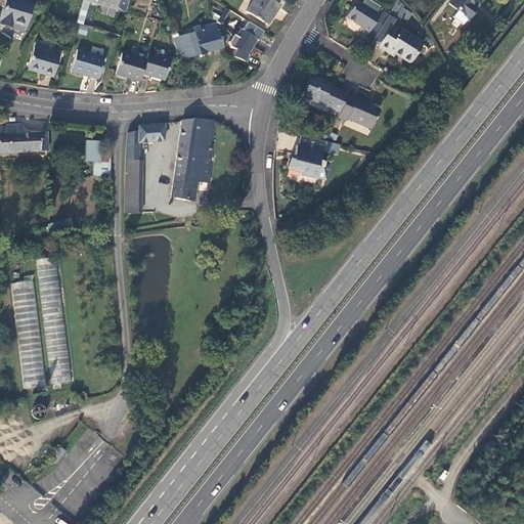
[(2,23),(12,26),(13,22),(27,25),(33,3),(22,0),(6,0),(1,18),(3,18),(2,23)]
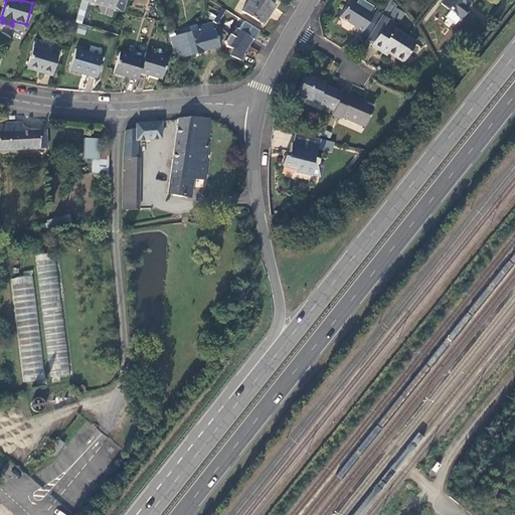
[(249,0),(242,11),(263,24),(270,13),(275,5),(266,0),(249,0)]
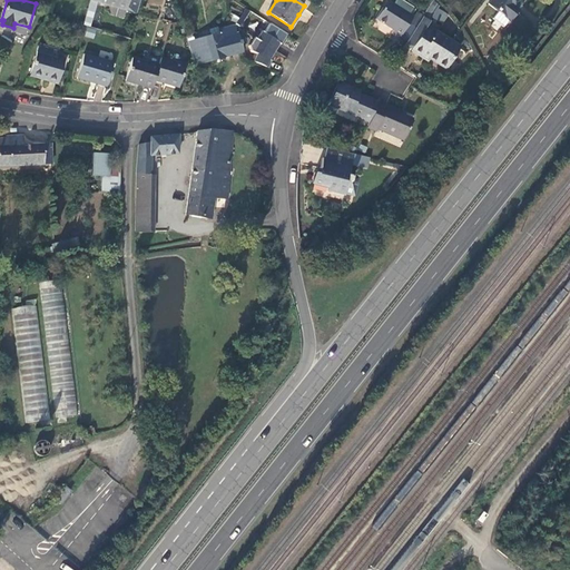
[(397,0),(396,0),(394,6),(409,15),(413,8),(401,0),(397,0)]
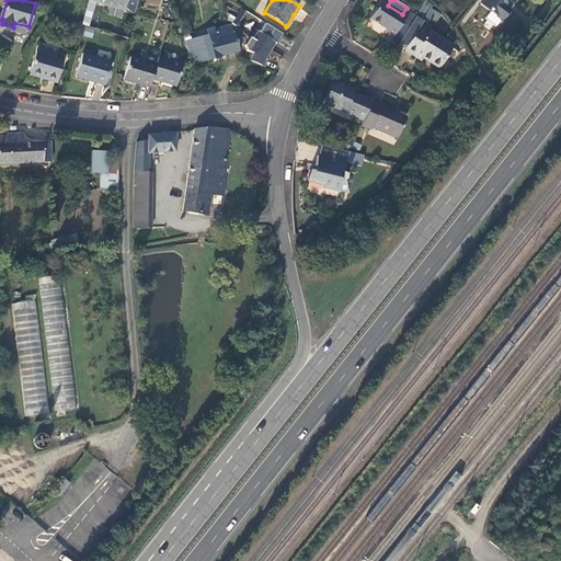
[(427,0),(426,0),(416,16),(423,20),(433,4),(427,0)]
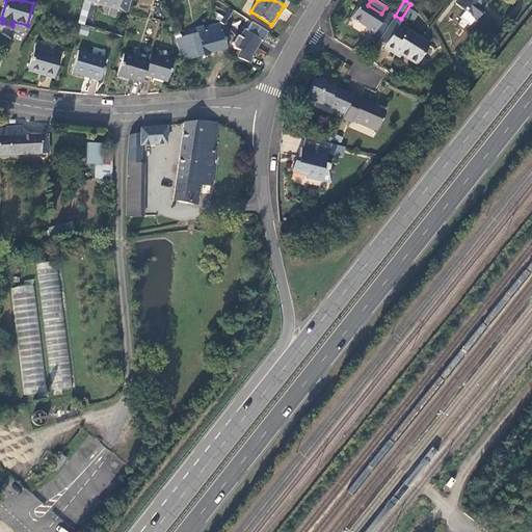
[(458,0),(456,3),(464,10),(475,19),(476,19),(483,9),(480,6),(484,0),(458,0)]
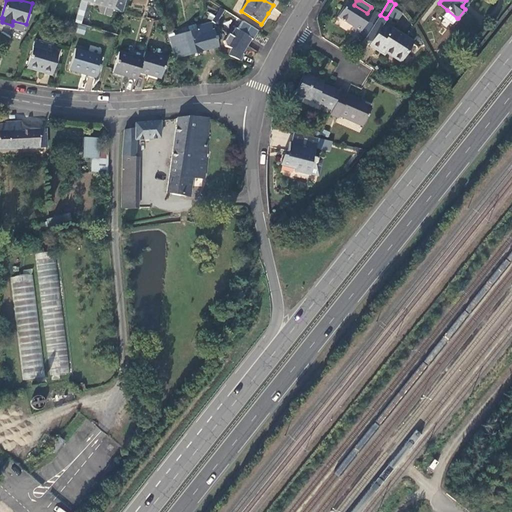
[(353,30),(359,35),(371,16),(367,13),(354,5),(348,1),(338,16),(346,21),(355,27),(353,30)]
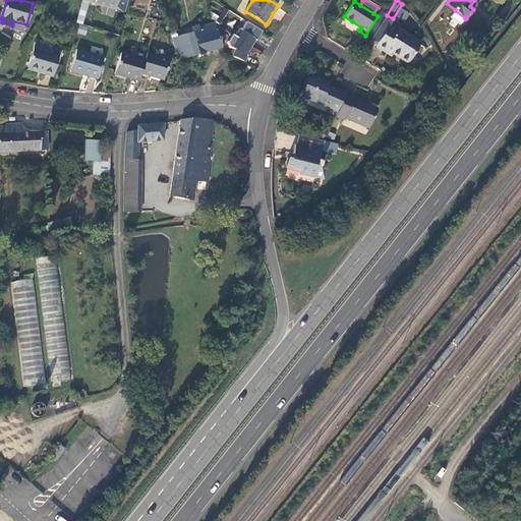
[(465,18),(455,10),(450,16),(460,24),(465,18)]
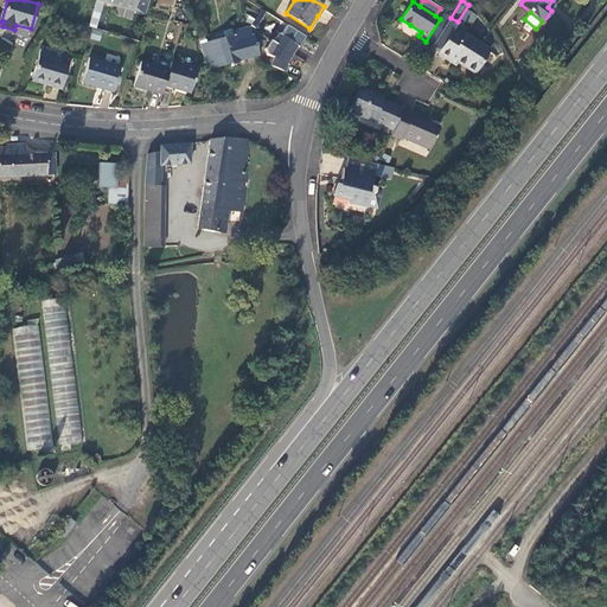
[(458,21),(451,18),(432,46),(440,52),(439,53),(442,56),(448,59),(451,57),(458,62),(475,72),(490,49),(455,27),(459,23),(458,21)]
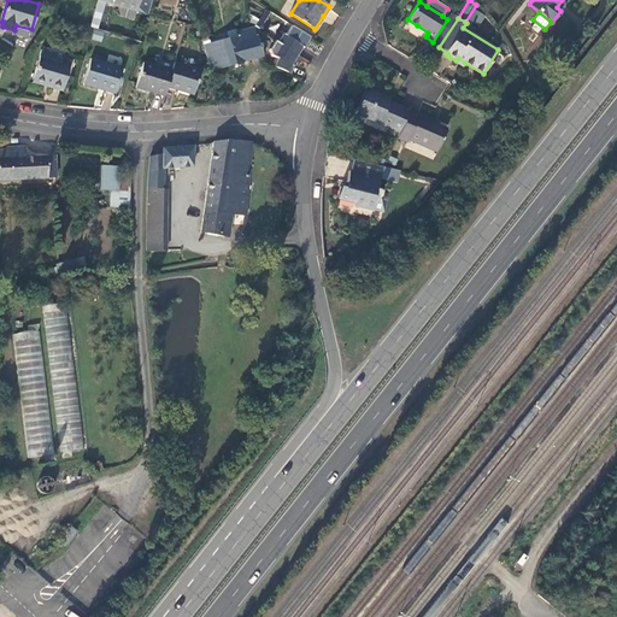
[(297,54),(298,54),(304,45),(309,36),(291,25),(285,34),(282,33),(277,42),(297,54)]
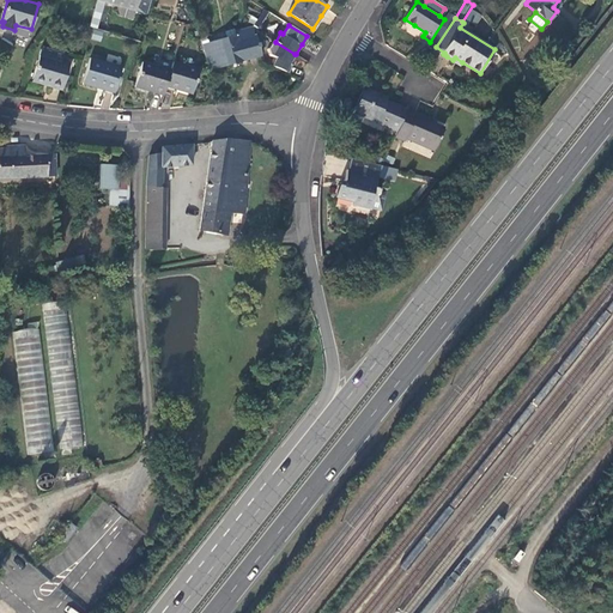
[(213,68),(261,55),(255,37),(253,26),(236,31),(237,35),(232,36),(232,34),(228,35),(229,37),(207,43),(213,68)]
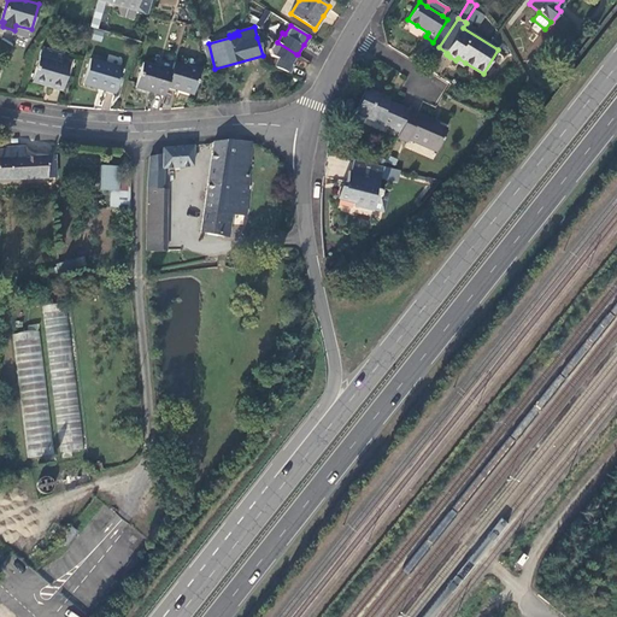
[(291,63),(297,54),(277,42),(274,40),(269,48),(270,54),(277,58),(274,66),(289,74),(292,69),(293,65),(291,63)]
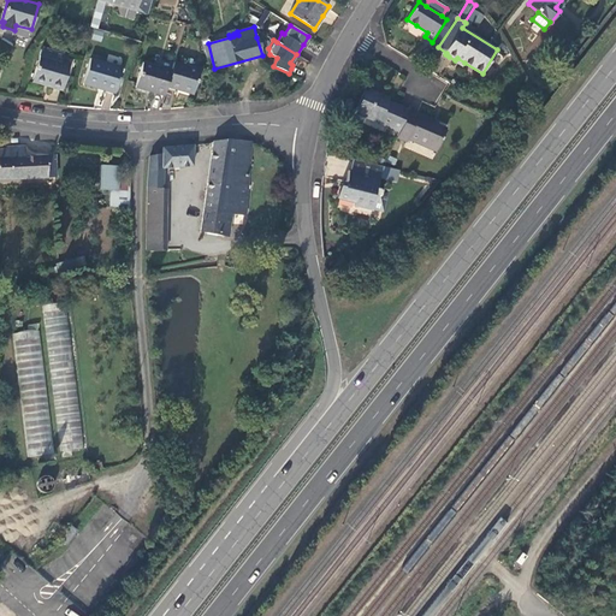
[(203,45),(211,70),(214,69),(208,43),(203,45)]
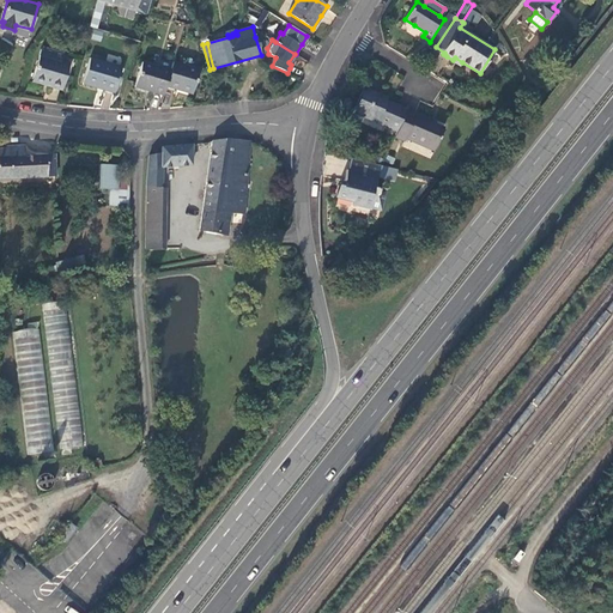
[(34,79),(62,89),(71,64),(41,54),(34,79)]
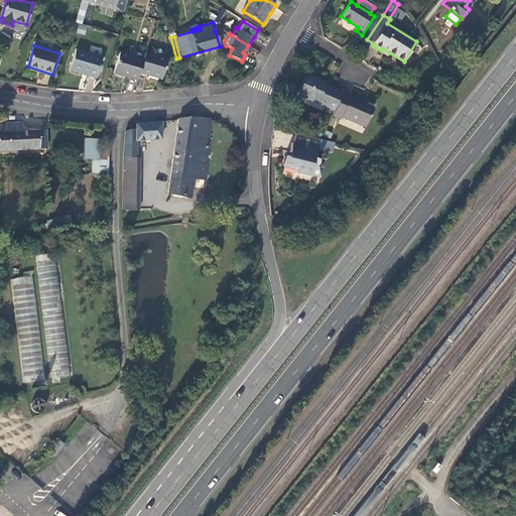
[(71,70),(97,77),(104,55),(77,47),(71,70)]
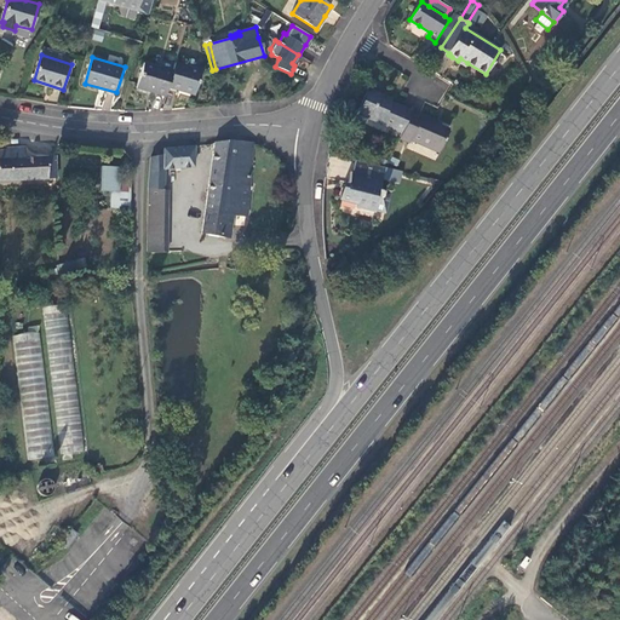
[(173,70),(144,62),(137,86),(167,95),(168,89),(173,70)]
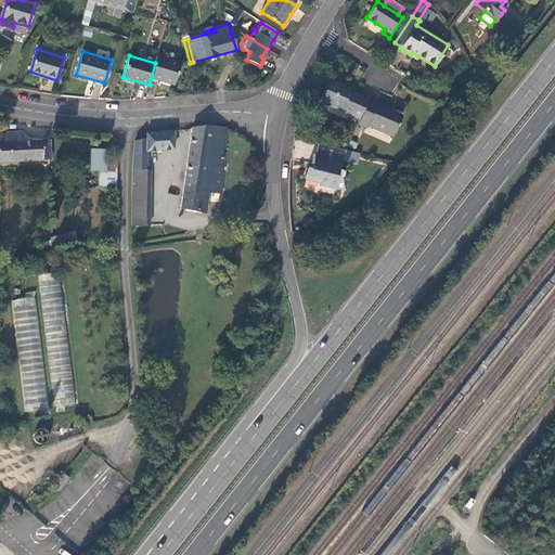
[(155,63),(151,79),(173,85),(180,63),(157,56),(155,63)]
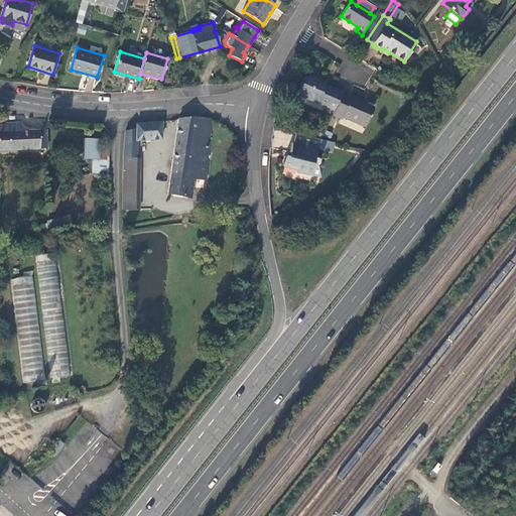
[(335,111),(343,93),(334,88),(327,85),(328,83),(308,74),(299,91),(318,101),(316,103),(335,111)]
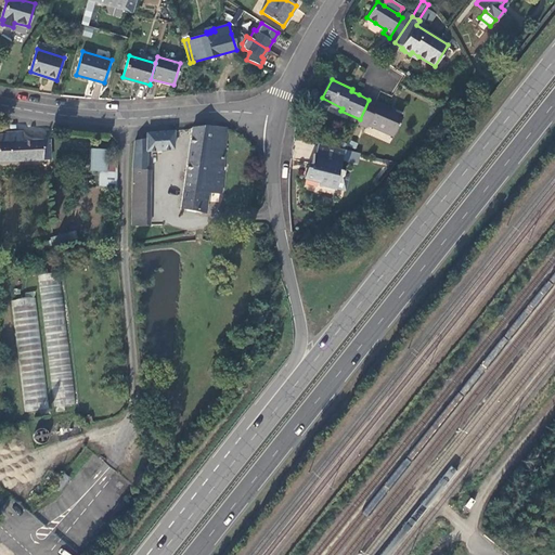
[(377,104),(369,100),(360,119),(358,124),(366,128),(368,126),(392,138),(402,118),(394,114),(390,113),(391,111),(377,104)]
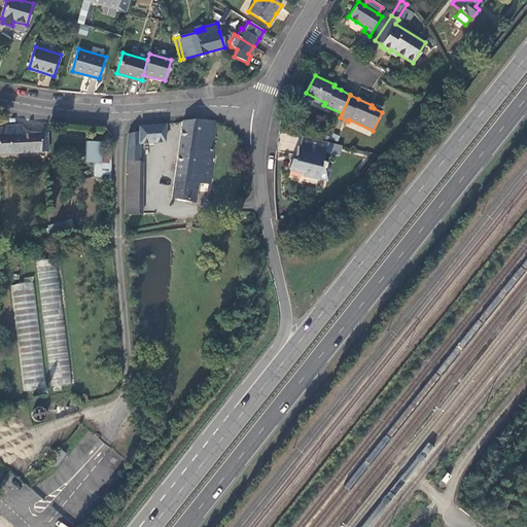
[(201,120),(183,120),(173,198),(191,201),(195,181),(199,159),(212,161),(214,120),(201,121),(201,120)]
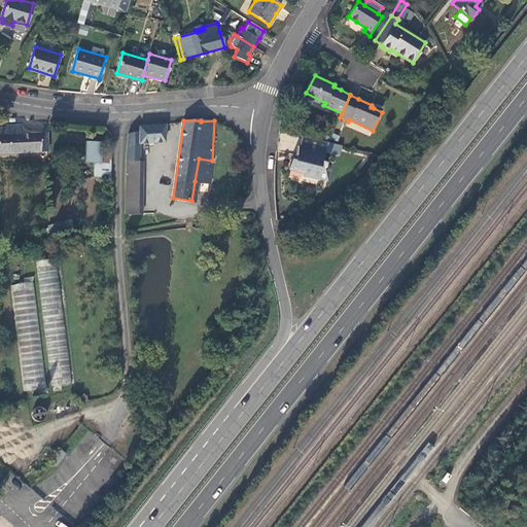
[(127,173),(126,213),(135,214),(138,180),(138,173),(141,143),(165,142),(166,125),(140,127),(140,130),(129,133),(126,160),(127,173)]
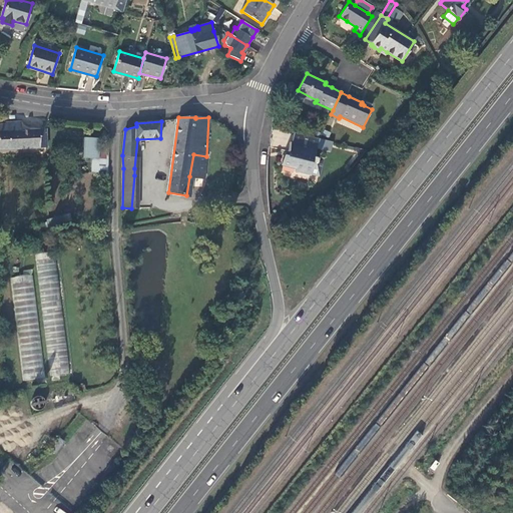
[(0,148),(46,147),(45,129),(20,130),(20,122),(6,122),(6,131),(0,131),(0,148)]
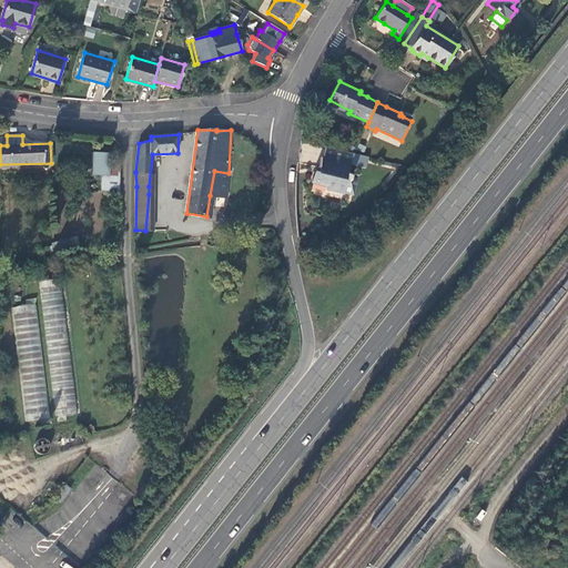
[(353,152),(326,145),(324,156),(322,155),(320,164),(318,171),(313,170),(310,182),(326,185),(325,189),(345,193),(348,181),(350,181),(352,174),(347,173),(353,152)]
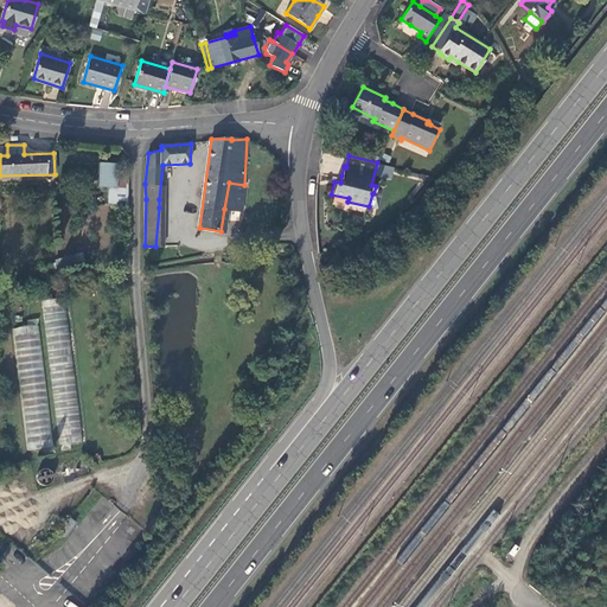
[(116,164),(98,163),(97,186),(108,187),(115,187),(116,170),(116,164)]
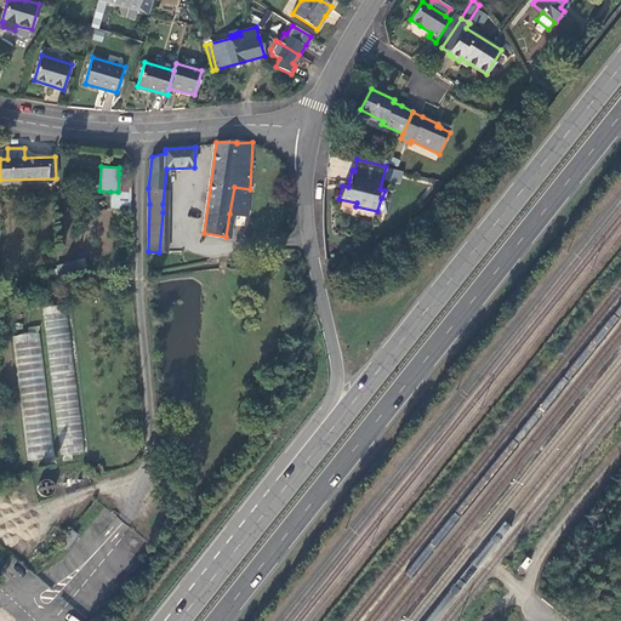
[(131,208),(132,174),(127,174),(119,174),(118,192),(110,192),(110,208),(126,209),(126,208),(131,208)]
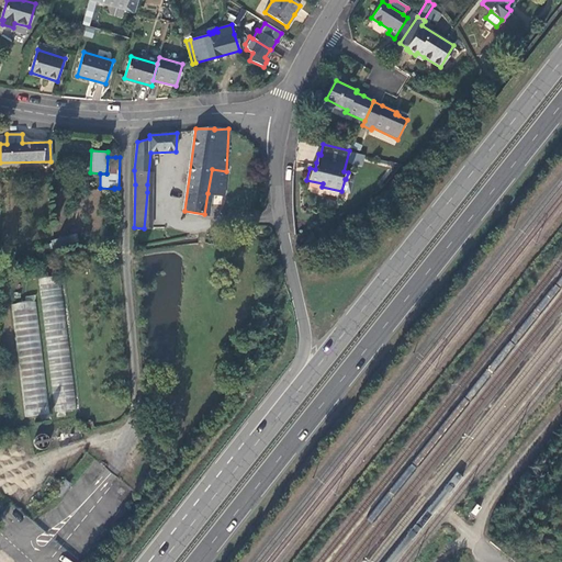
[(212,169),(208,193),(225,195),(226,171),(212,169)]
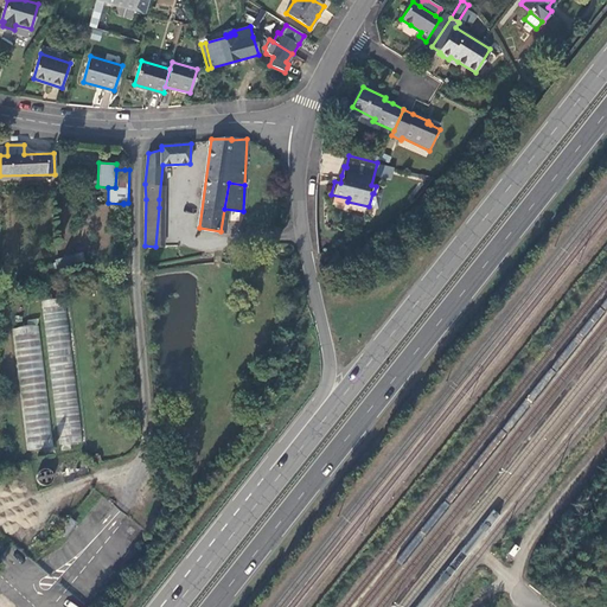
[(53,260),(56,269),(83,262),(81,253),(53,260)]
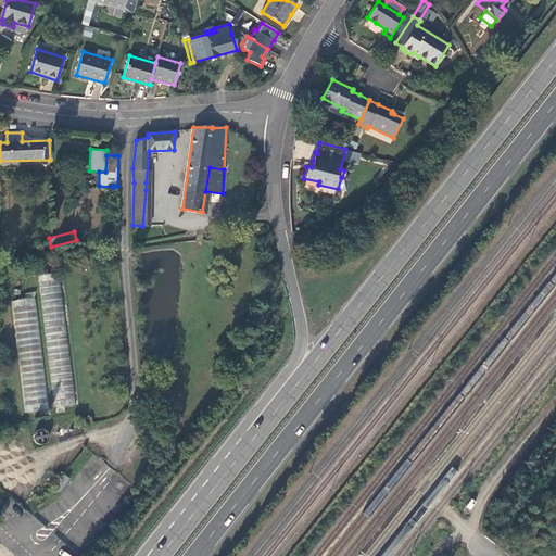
[(59,274),(37,276),(58,412),(76,408),(59,274)]
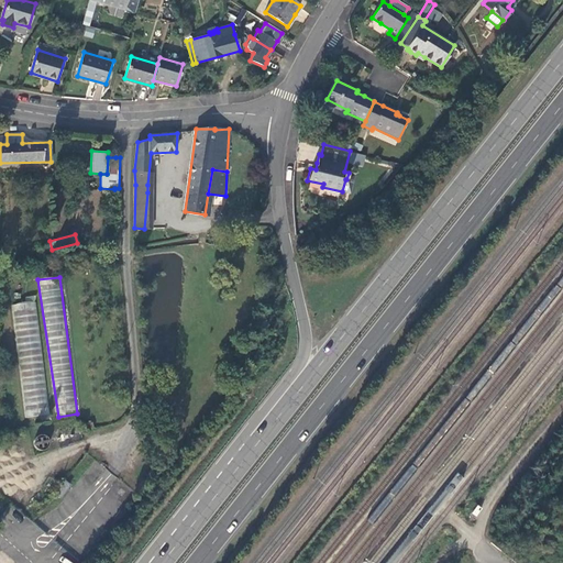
[(36,301),(12,307),(26,418),(47,414),(36,301)]
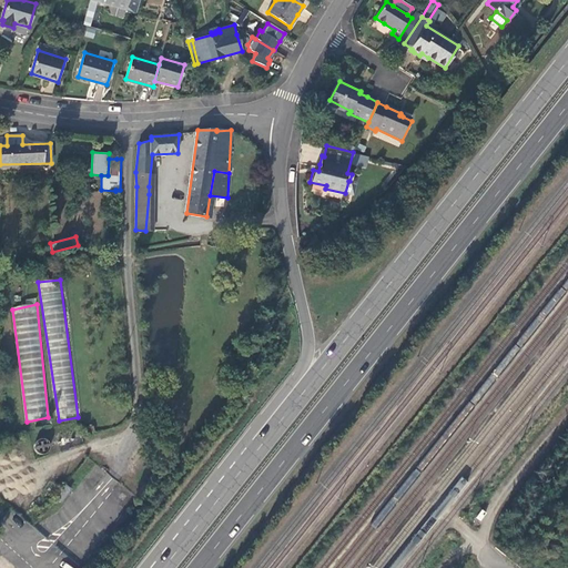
[(44,438),(42,436),(39,436),(37,437),(32,440),(31,445),(32,449),(36,453),(40,454),(44,453),(47,450),(49,447),(49,445),(48,440),(44,438)]
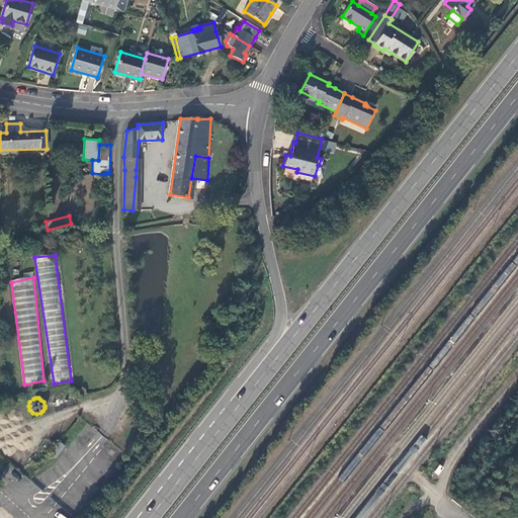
[(23,407),(18,404),(16,405),(13,407),(12,412),(14,415),(18,418),(21,417),(23,414),(24,410),(23,407)]
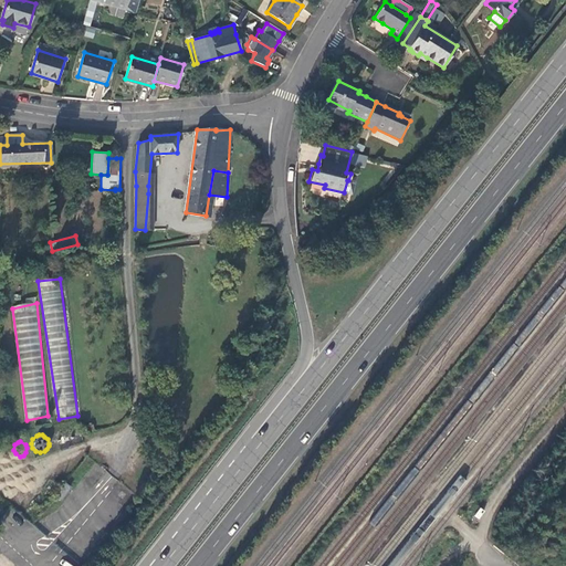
[(44,463),(40,461),(37,460),(32,462),(29,467),(29,471),(31,477),(35,479),(41,478),(44,477),(46,472),(46,468),(44,463)]
